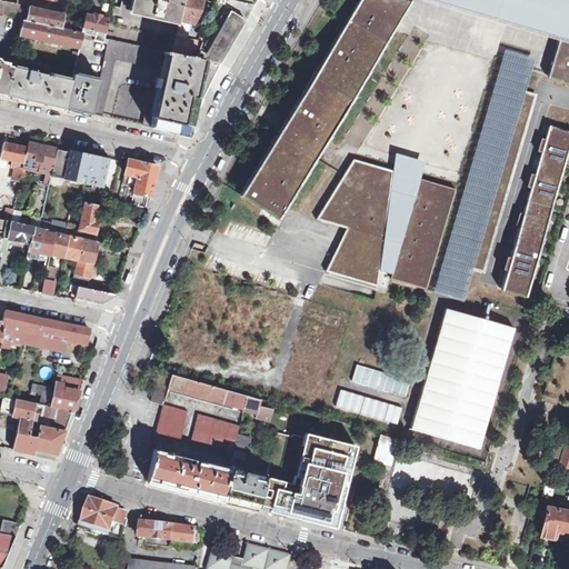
[(0,0),(0,15),(17,19),(20,10),(20,6),(0,0)]
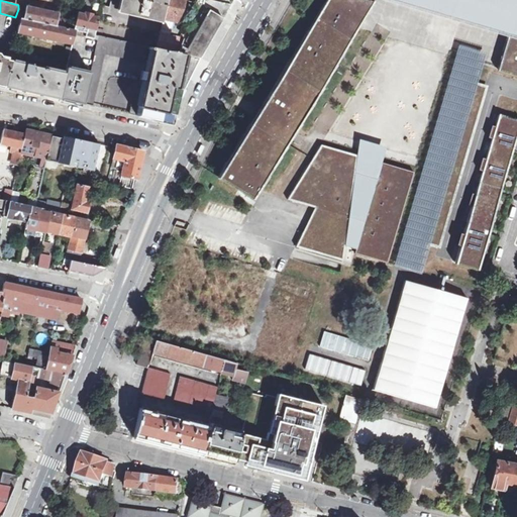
[(164,19),(167,0),(123,0),(122,10),(164,19)]
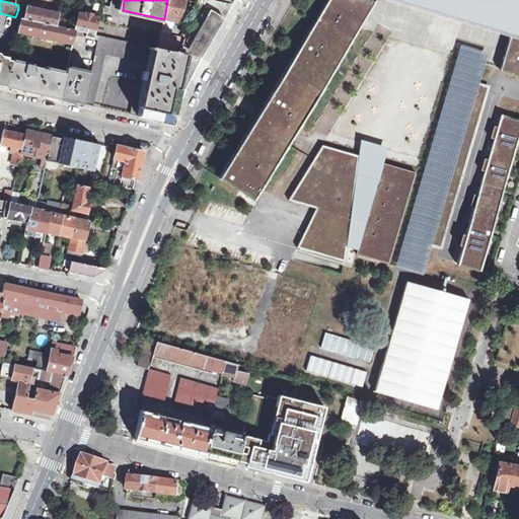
[(186,0),(167,0),(164,19),(175,21),(177,19),(180,15),(183,11),(184,9),(184,7),(186,0)]
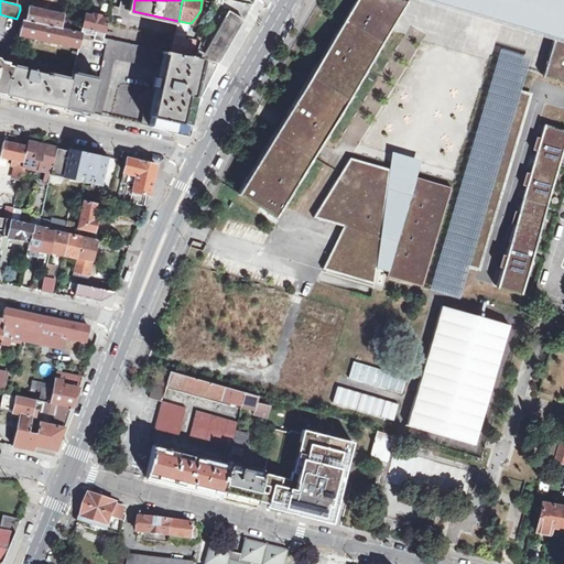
[(358,0),(239,193),(277,216),(408,2),(400,0),(358,0)]
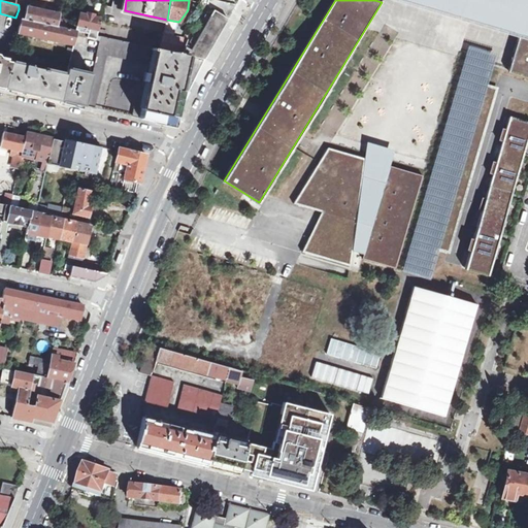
[(397,0),(519,37),(520,34),(407,0),(397,0)]
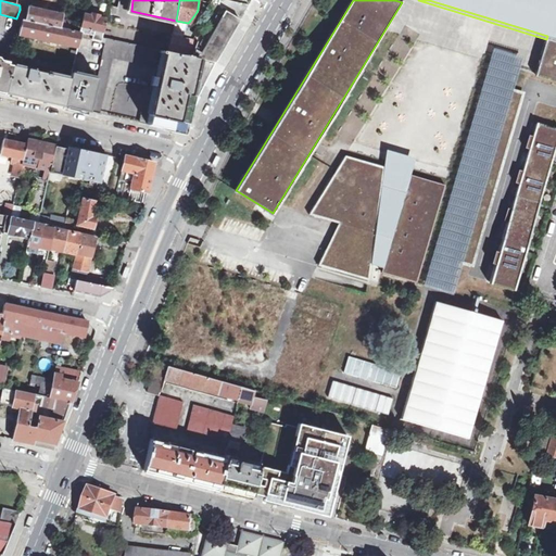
[(555,0),(429,0),(547,36),(546,39),(535,73),(555,79),(555,0)]
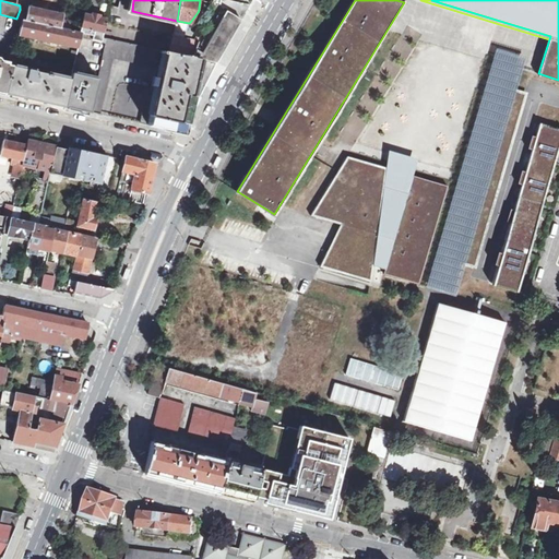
[(28,6),(27,11),(25,21),(61,28),(62,21),(64,13),(61,12),(60,15),(32,9),(32,6),(28,6)]
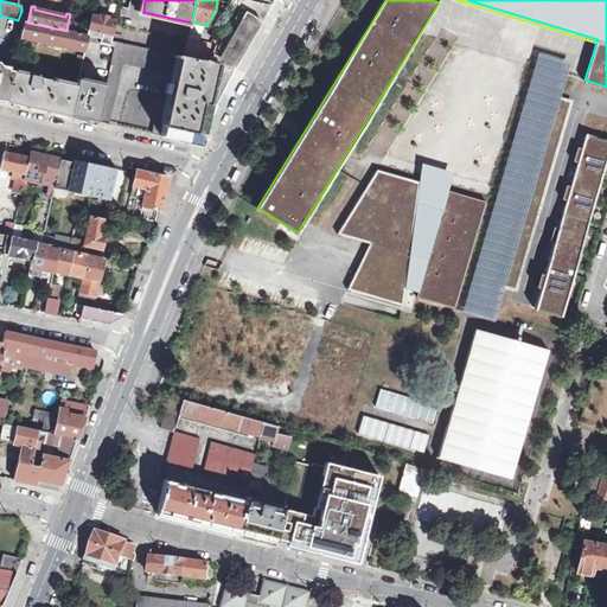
[(18,20),(25,23),(27,23),(30,12),(21,11),(18,20)]
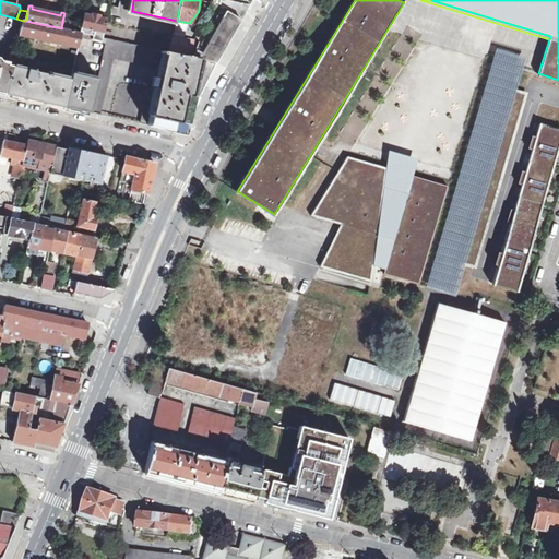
[(241,20),(232,14),(234,11),(230,10),(205,51),(198,48),(193,58),(217,63),(241,20)]
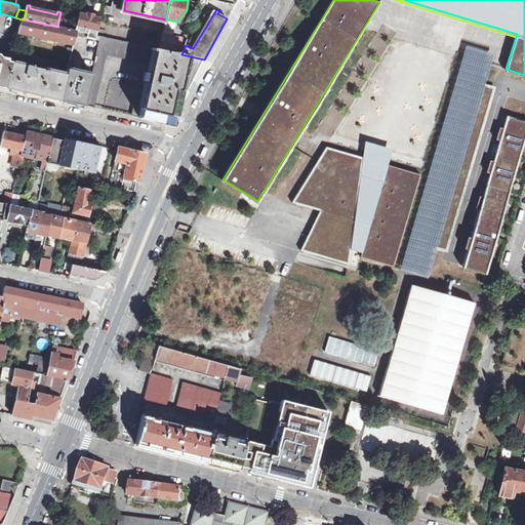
[(79,13),(75,31),(77,31),(87,33),(86,37),(99,41),(101,36),(96,35),(101,18),(93,16),(94,14),(87,13),(87,15),(79,13)]
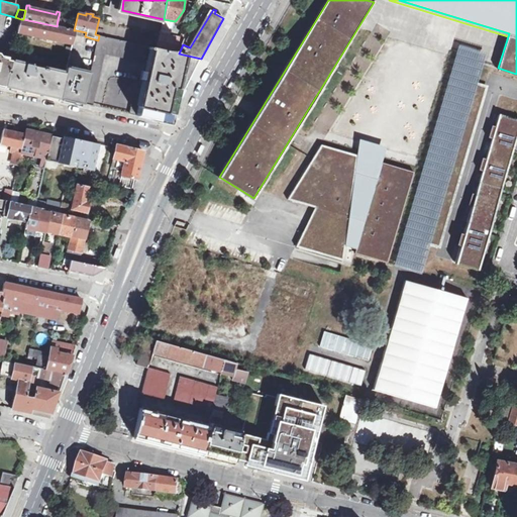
[(58,19),(57,26),(65,28),(66,18),(64,18),(63,20),(58,19)]
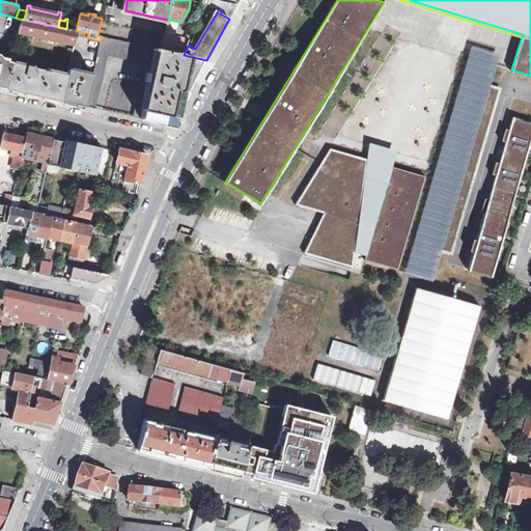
[(22,20),(19,33),(75,45),(78,35),(78,31),(76,31),(66,29),(58,27),(24,20),(22,20)]
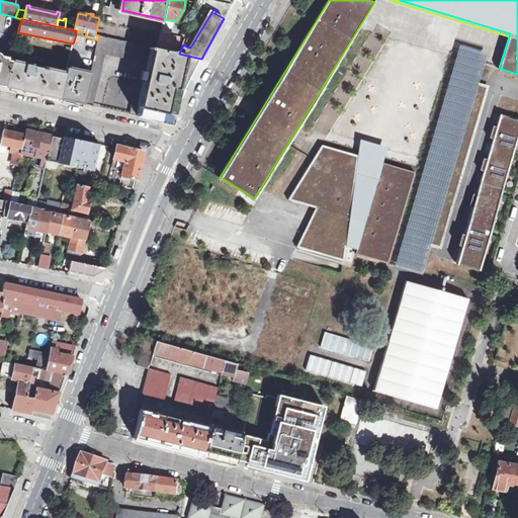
[(179,54),(183,45),(184,39),(160,33),(157,49),(179,54)]
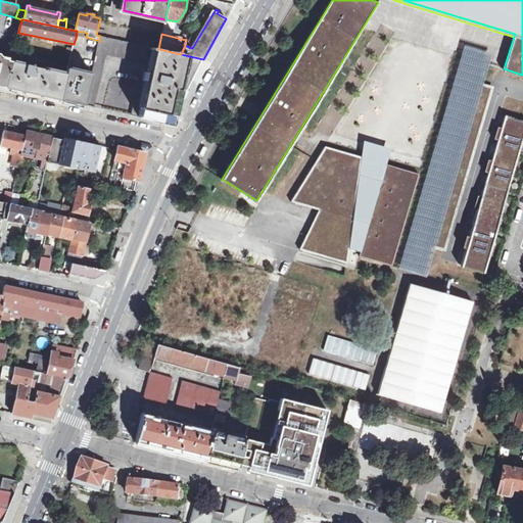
[(152,50),(153,47),(100,36),(99,41),(91,74),(84,104),(92,106),(94,107),(102,69),(102,68),(105,54),(136,60),(139,47),(152,50)]
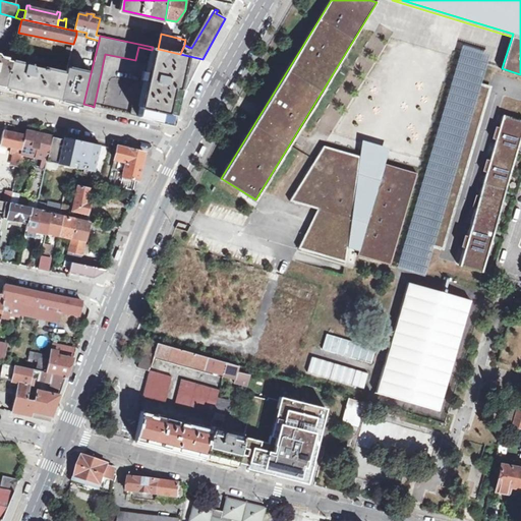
[(402,269),(420,274),(486,52),(467,46),(402,269)]
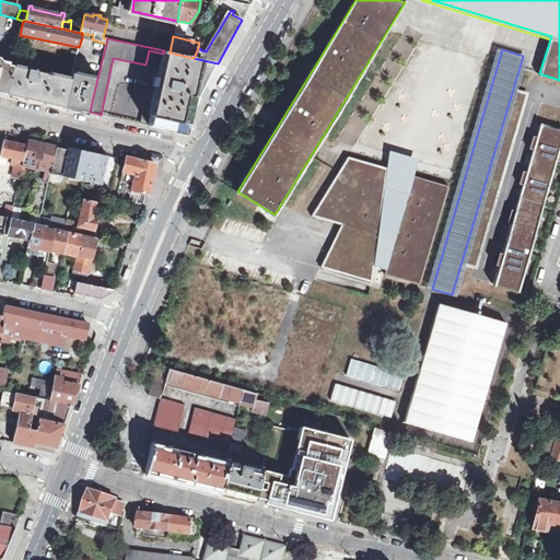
[(170,53),(164,50),(163,54),(158,78),(154,78),(152,86),(156,86),(151,115),(143,113),(141,123),(147,124),(147,125),(183,132),(218,63),(194,58),(170,53)]
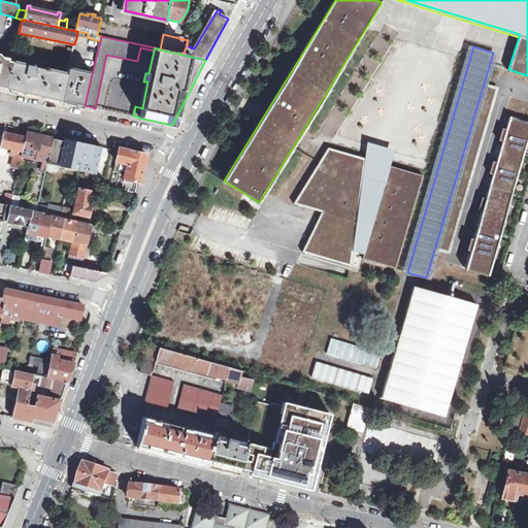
[(0,86),(5,88),(11,62),(3,60),(3,58),(0,57),(0,86)]
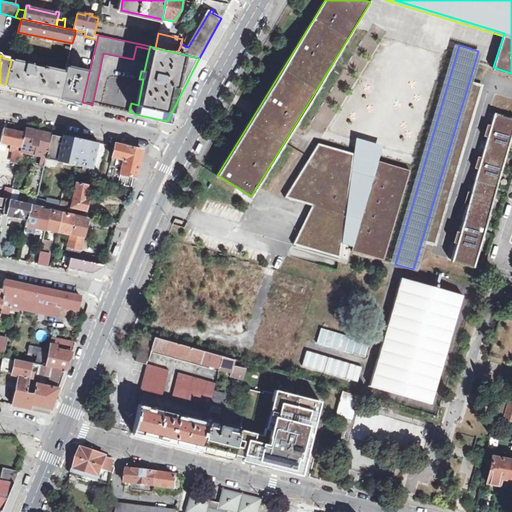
[(11,60),(5,85),(59,97),(65,72),(11,60)]
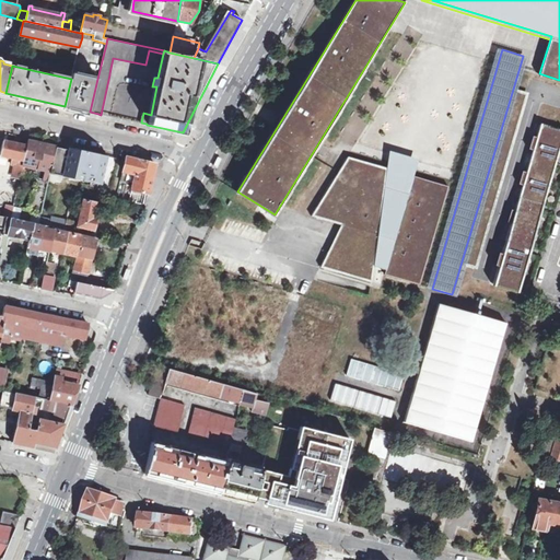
[(71,79),(65,106),(80,111),(90,113),(90,112),(97,79),(72,73),(71,79)]
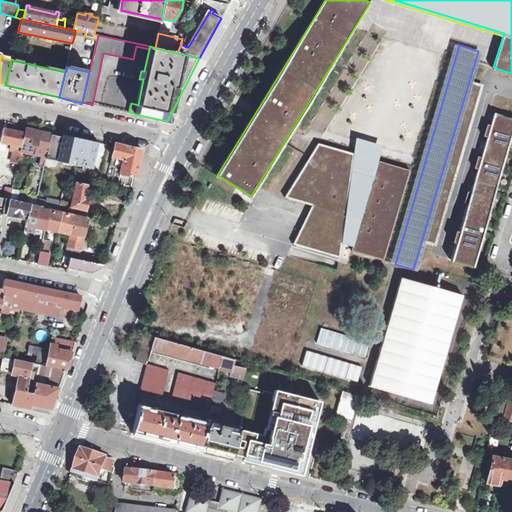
[(451,259),(474,266),(511,139),(511,118),(495,114),(451,259)]
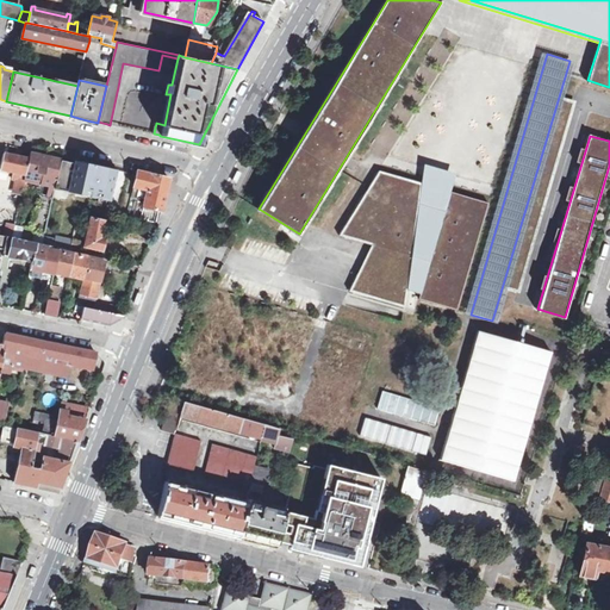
[(30,159),(25,180),(49,185),(47,198),(39,195),(32,226),(41,229),(41,232),(37,231),(33,243),(37,244),(42,246),(43,237),(54,188),(61,160),(31,153),(30,159)]
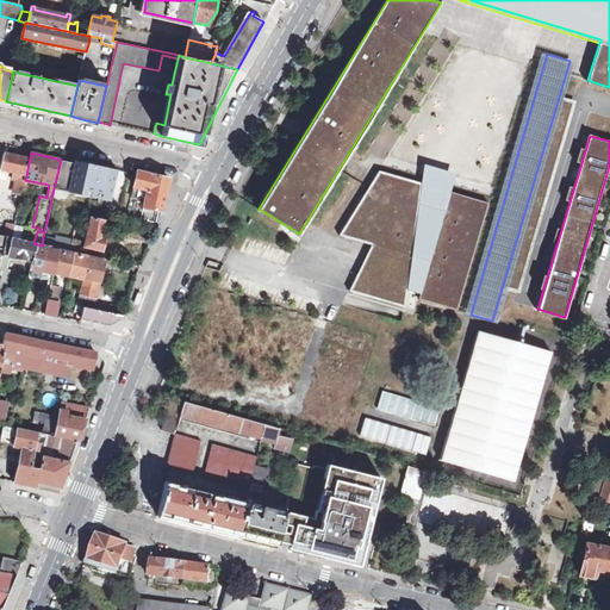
[(30,159),(4,154),(1,165),(0,169),(11,172),(14,173),(13,180),(16,180),(12,193),(22,194),(25,180),(30,159)]
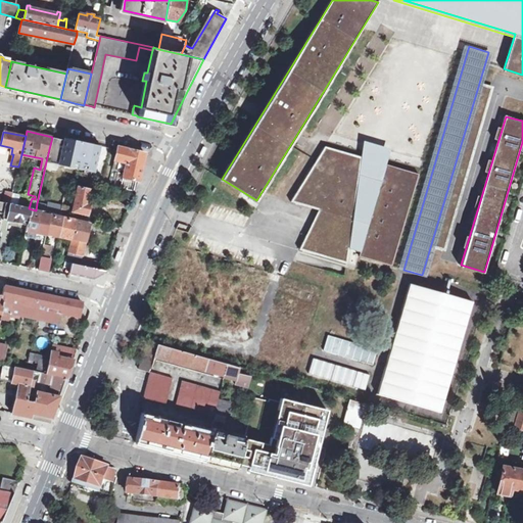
[(76,142),(52,137),(46,161),(95,173),(101,145),(77,140),(76,142)]
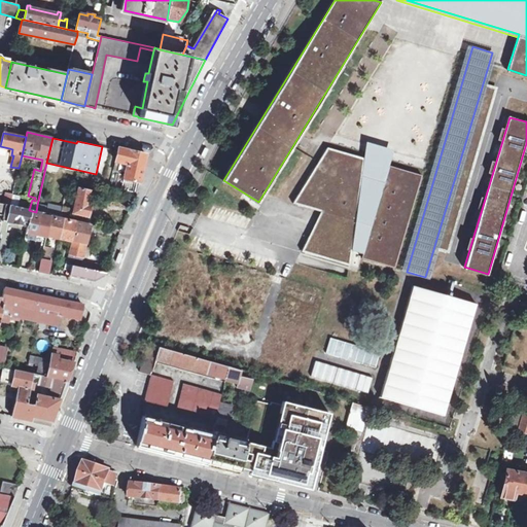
[(0,146),(0,147),(0,153),(7,155),(9,148),(0,146)]
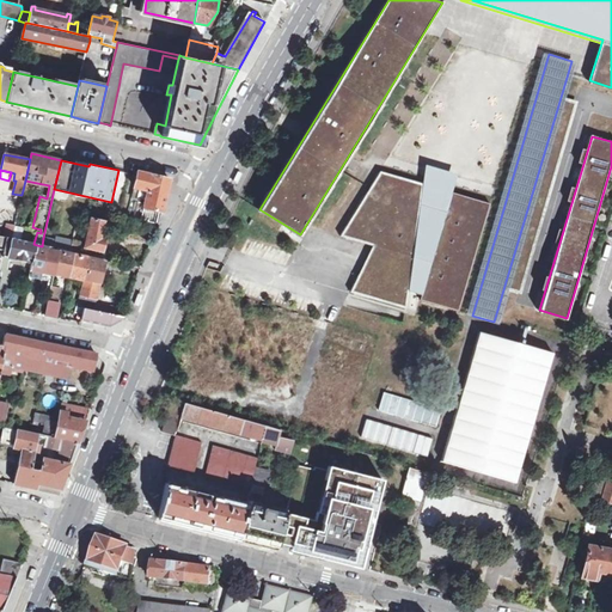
[(248,172),(242,170),(237,181),(243,183),(248,172)]
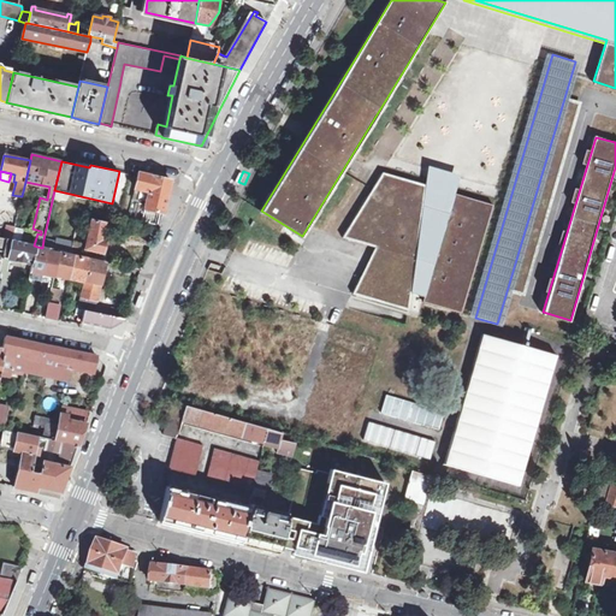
[(138,172),(136,188),(140,189),(138,201),(146,202),(144,208),(164,213),(171,181),(138,172)]
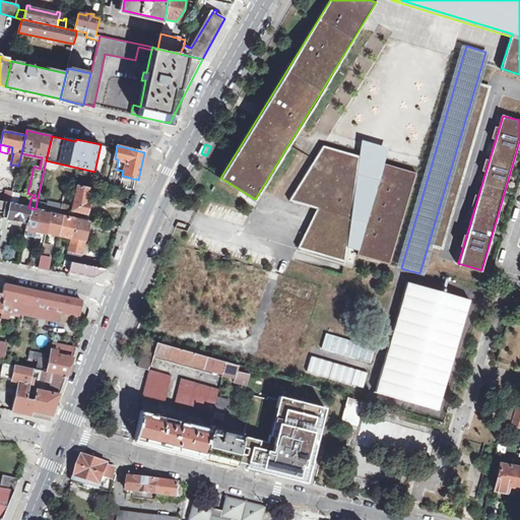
[(345,262),(348,247),(358,250),(356,255),(390,263),(415,174),(384,164),(383,168),(358,160),(358,157),(323,147),(289,200),(302,204),(303,201),(323,207),(310,236),(305,234),(298,248),(345,262)]
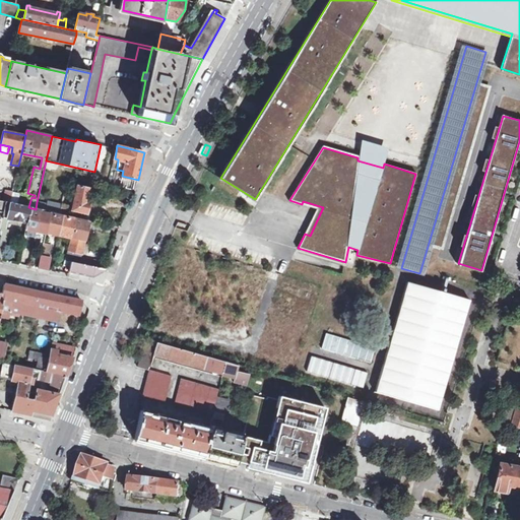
[(75,178),(68,177),(67,185),(74,186),(75,178)]
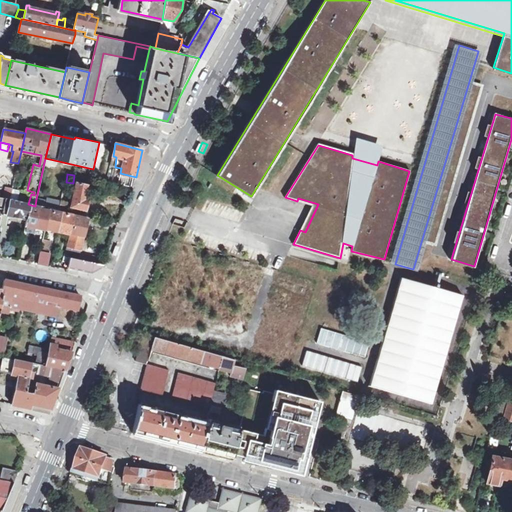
[(76,184),(71,207),(86,211),(88,199),(86,199),(89,186),(76,184)]
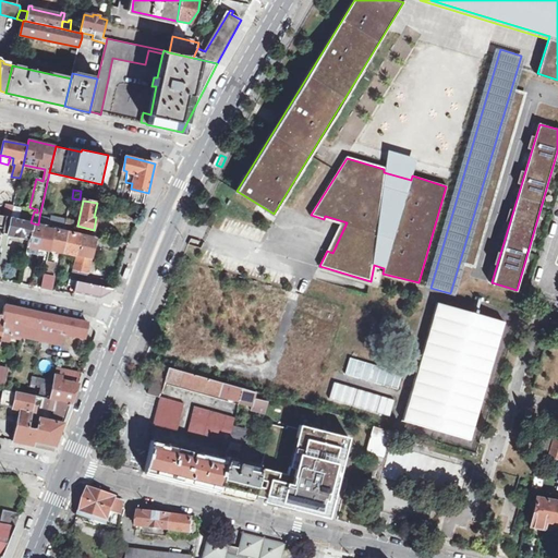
[(3,217),(5,217),(10,218),(13,206),(7,204),(3,217)]
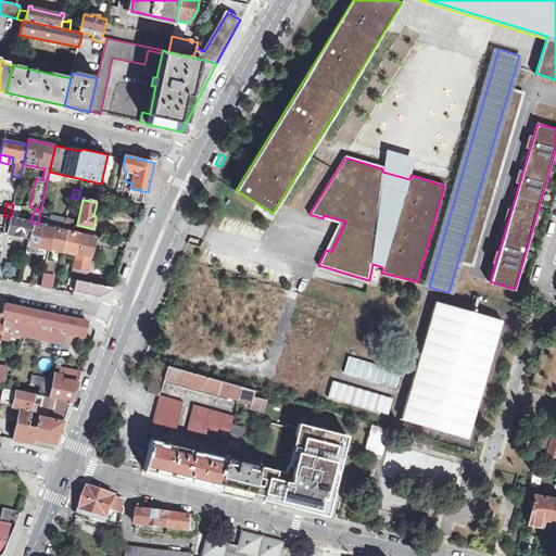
[(13,205),(10,217),(17,218),(20,206),(13,205)]
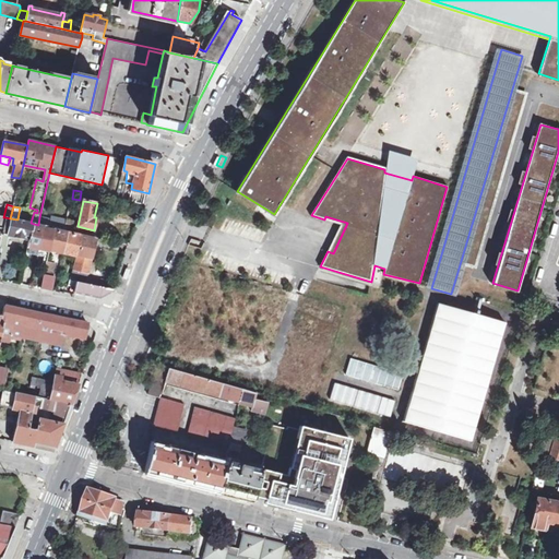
[(341,225),(328,251),(333,253),(347,223),(325,216),(324,219),(341,225)]
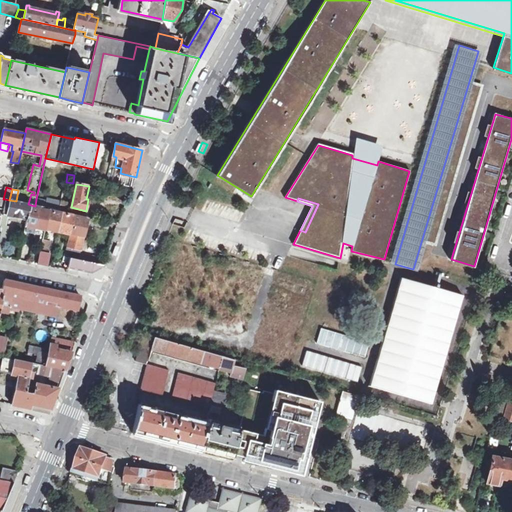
[(1,215),(7,216),(28,221),(31,205),(28,204),(16,201),(9,200),(5,199),(1,215)]
